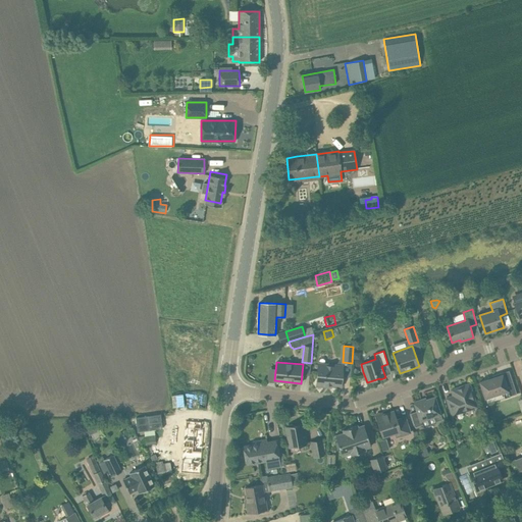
[(341,386),(342,376),(343,365),(318,363),(316,384),(341,386)]
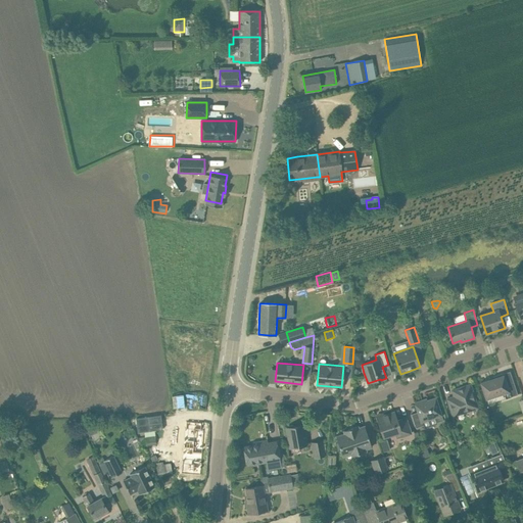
[(480,383),(483,392),(486,399),(504,393),(506,398),(518,394),(516,390),(513,381),(513,382),(507,384),(503,373),(488,378),(488,380),(480,383)]
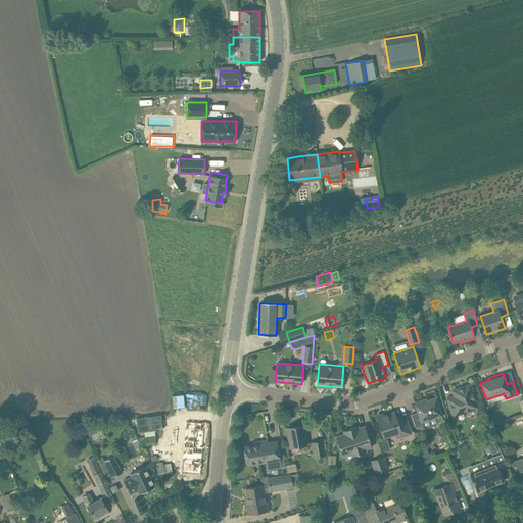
[(450,409),(453,416),(478,408),(470,384),(452,390),(454,396),(447,399),(450,409)]
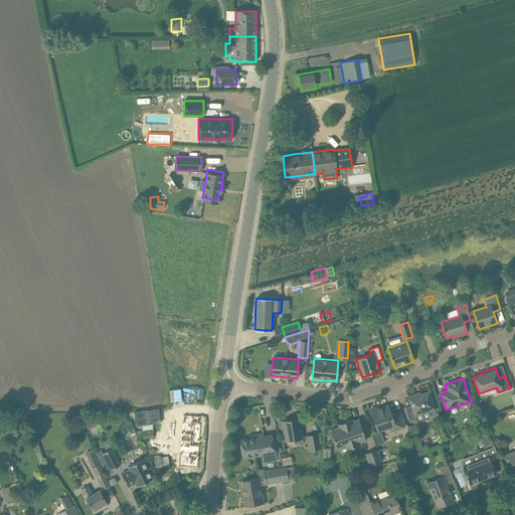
[(437,414),(433,401),(430,391),(416,395),(415,394),(408,396),(411,405),(404,407),(409,421),(417,418),(416,415),(428,410),(431,416),(437,414)]
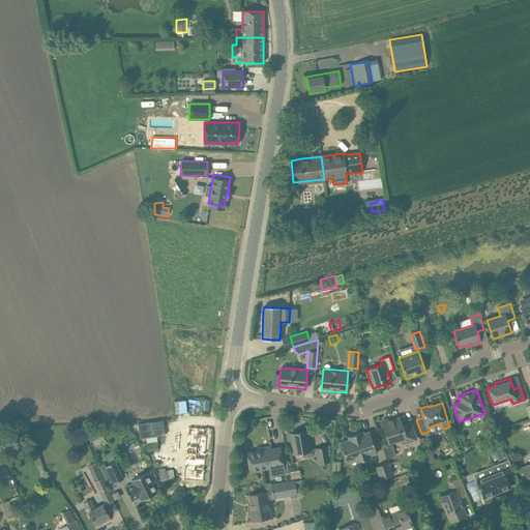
[(416,439),(414,432),(411,422),(409,422),(410,424),(403,427),(400,417),(382,423),(388,443),(401,439),(402,444),(416,439)]
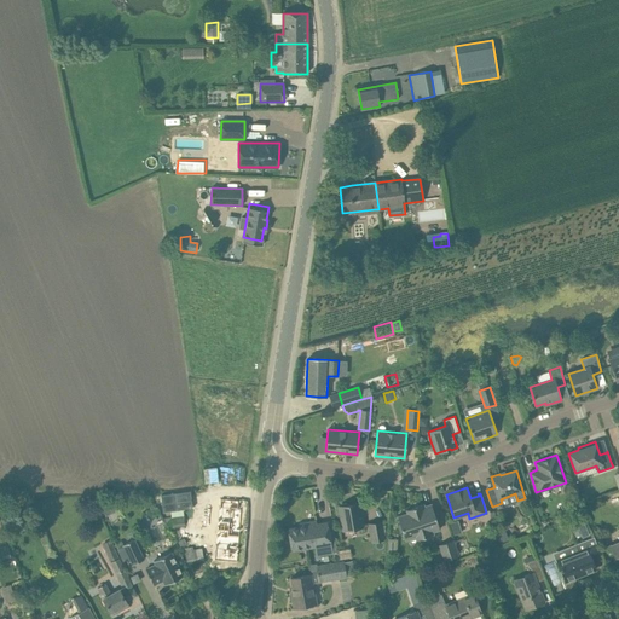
[(190,491),(161,496),(163,513),(192,508),(190,491)]
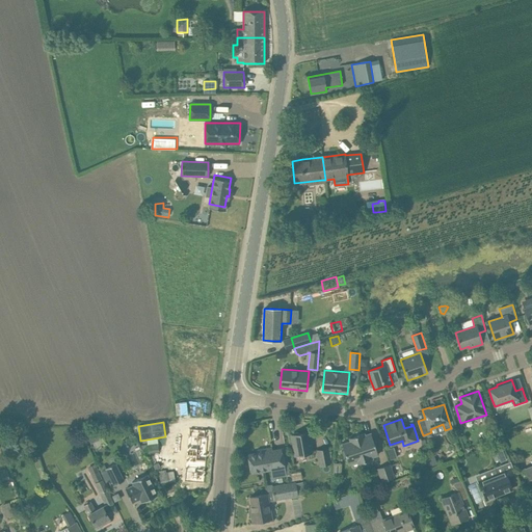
[(206,430),(195,429),(189,429),(185,472),(184,482),(204,483),(208,436),(205,436),(206,430)]
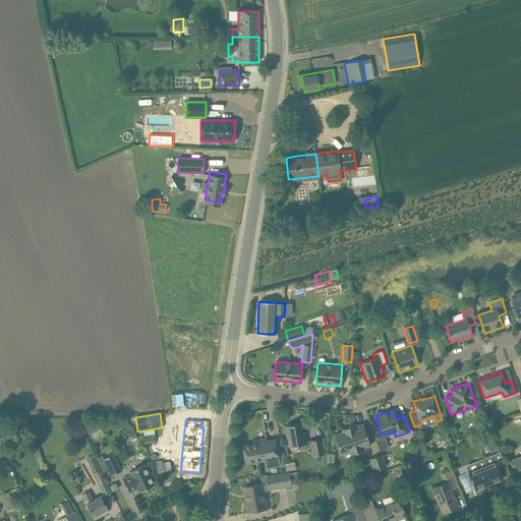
[(287,426),(286,426),(289,446),(305,443),(305,442),(306,442),(304,433),(303,433),(301,423),(293,425),(292,423),(290,423),(288,424),(287,426)]
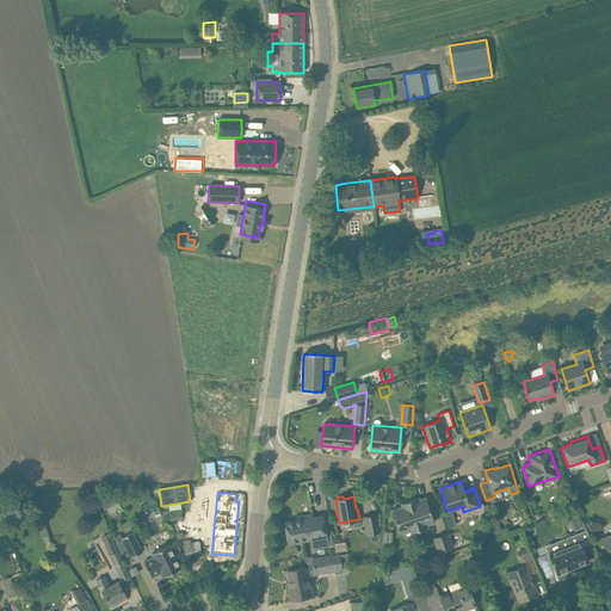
[(434,523),(430,510),(426,498),(419,500),(418,498),(401,504),(402,507),(393,510),(394,517),(392,518),(395,526),(397,526),(400,532),(409,529),(411,532),(427,528),(427,525),(434,523)]
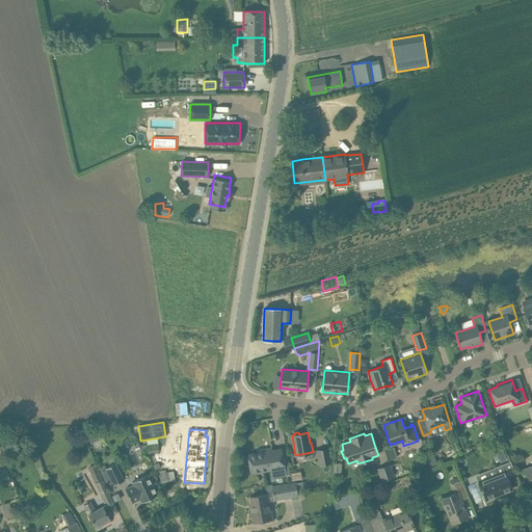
[(147,445),(141,446),(141,448),(144,454),(148,454),(159,453),(158,444),(147,445)]
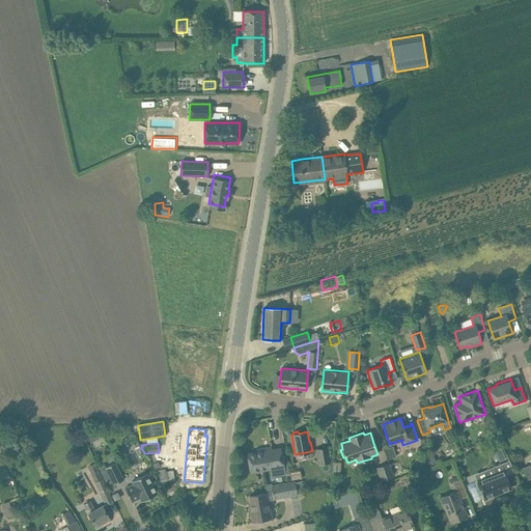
[(500,444),(488,449),(492,455),(497,453),(500,462),(505,458),(500,444)]
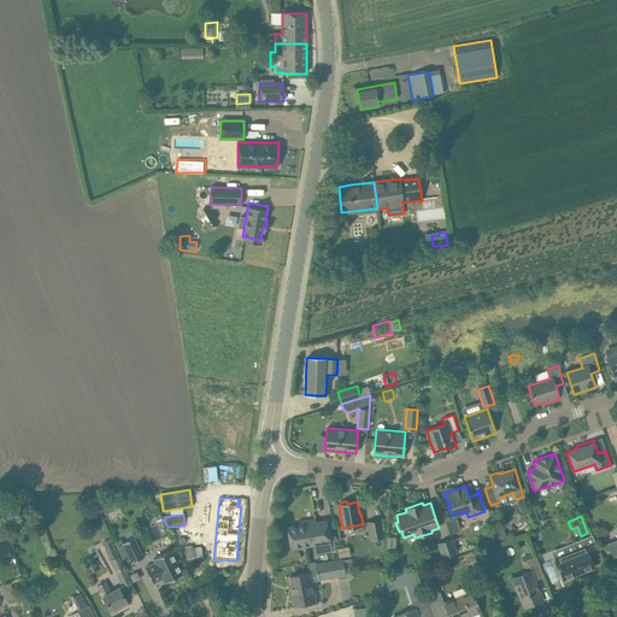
[(298,522),(298,526),(287,527),(291,548),(330,542),(327,521),(316,522),(316,519),(298,522)]
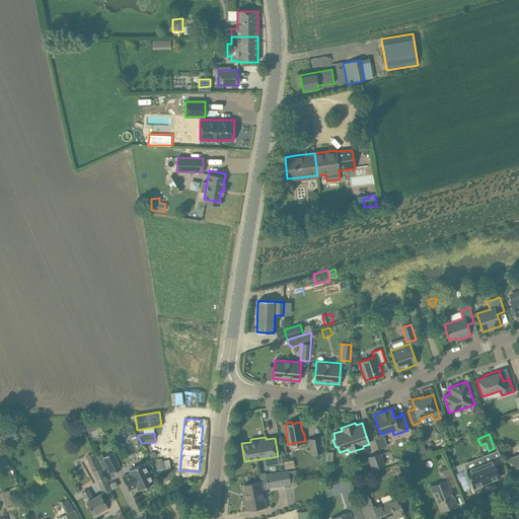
[(317,438),(309,440),(310,443),(312,453),(321,452),(318,438),(317,438)]
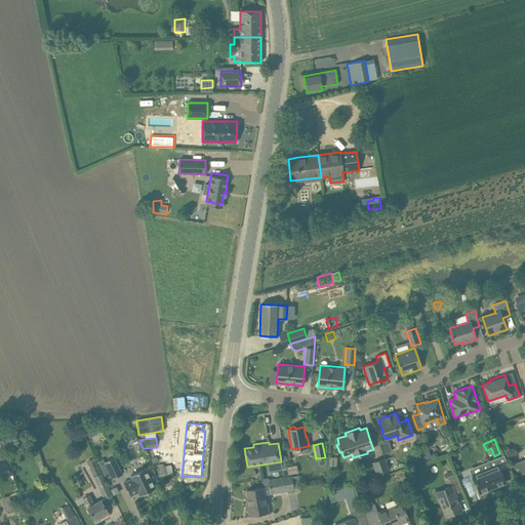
[(105,462),(113,479),(122,475),(114,457),(105,462)]
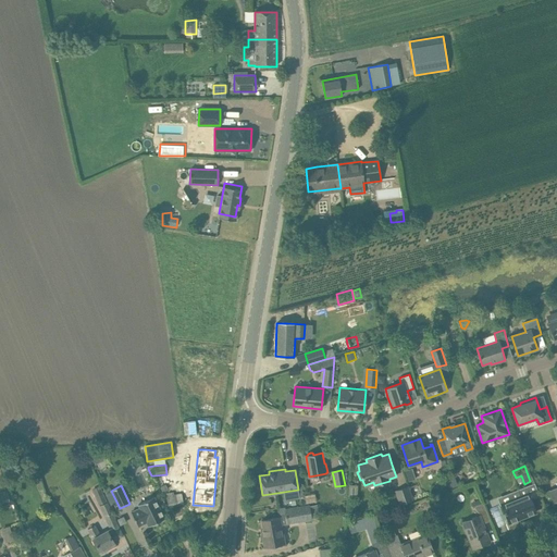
[(99,486),(91,490),(99,504),(106,500),(99,486)]
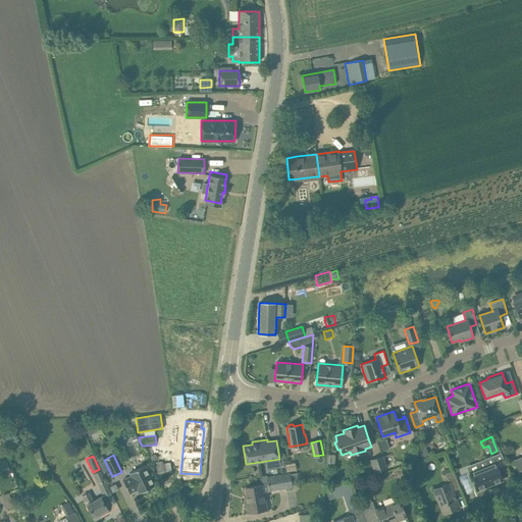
[(374,473),(386,469),(382,456),(370,460),(374,473)]
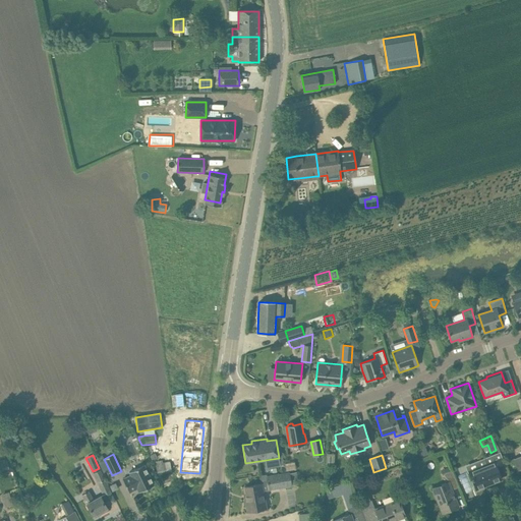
[(469,472),(472,479),(476,489),(486,485),(486,484),(490,482),(490,483),(502,479),(498,470),(505,467),(505,468),(506,467),(501,455),(493,458),(494,462),(469,472)]
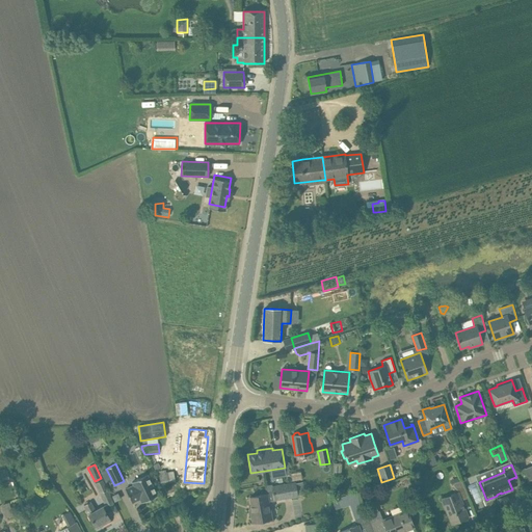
[(0,481),(9,479),(6,469),(0,470),(0,481)]
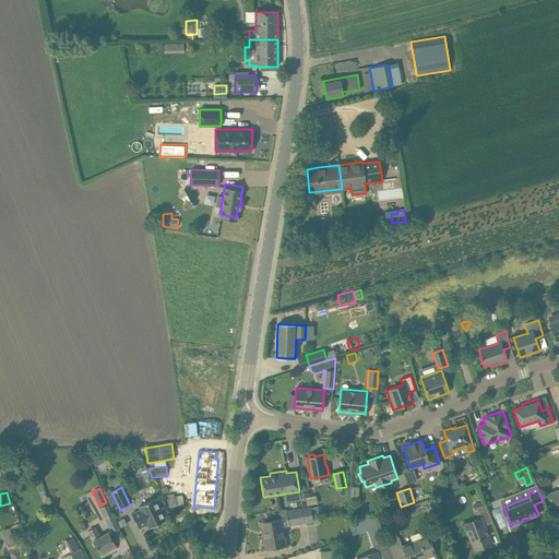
[(166,495),(168,509),(185,507),(182,495),(174,496),(174,494),(166,495)]
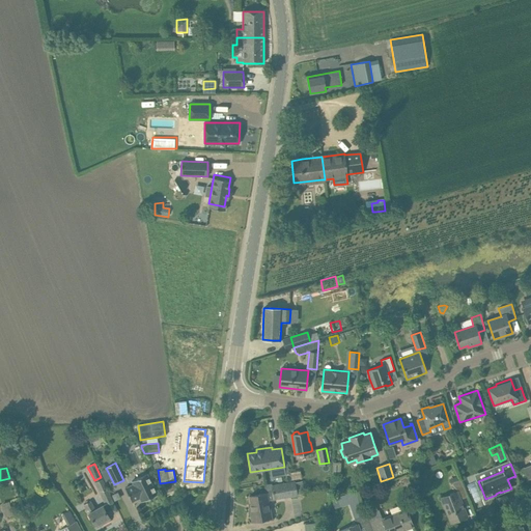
[(142,501),(157,494),(146,474),(132,481),(134,484),(124,488),(132,502),(140,498),(142,501)]
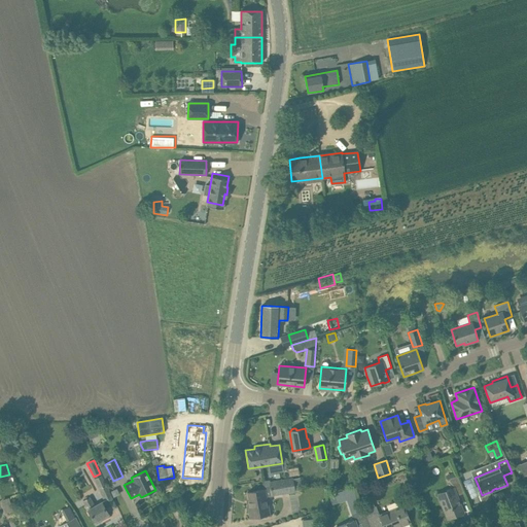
[(464,493),(461,484),(458,475),(447,479),(451,489),(447,490),(437,494),(448,519),(463,513),(457,496),(463,493),(463,494),(464,493)]
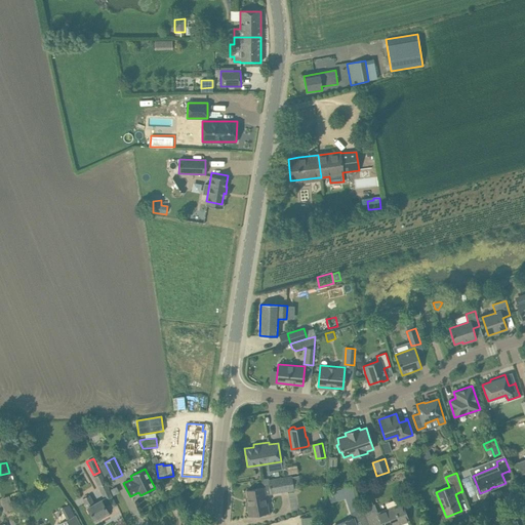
[(101,474),(94,477),(101,490),(108,487),(102,474),(101,474)]
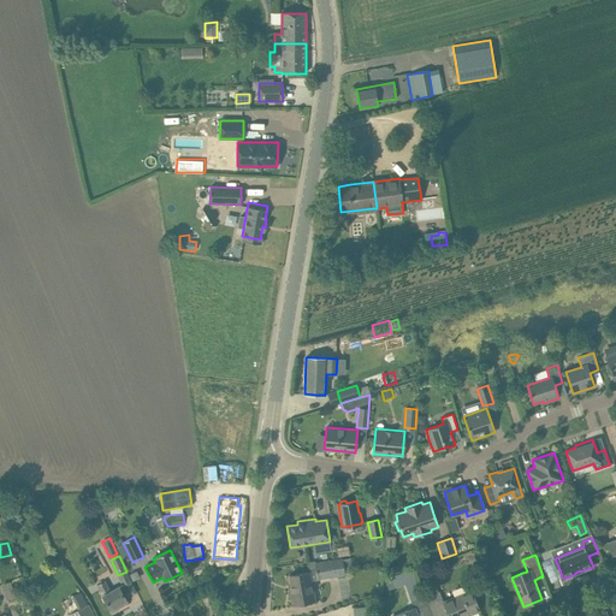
[(342,558),(315,563),(318,580),(345,575),(345,574),(342,560),(342,558)]
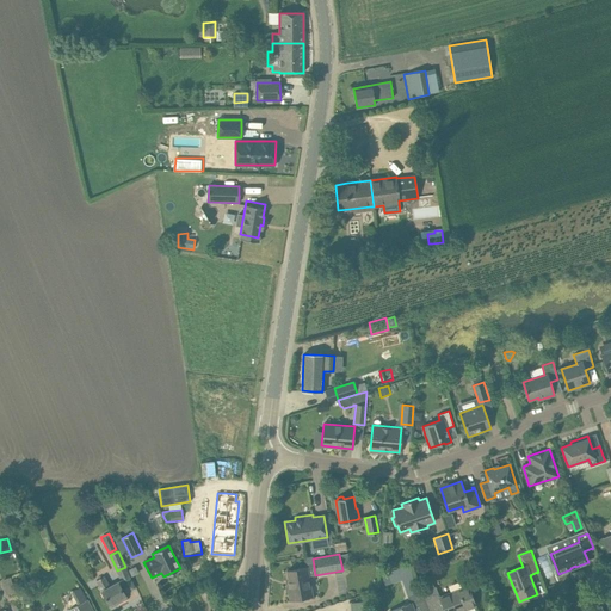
[(104,576),(97,580),(102,591),(109,604),(116,600),(117,604),(127,598),(125,596),(124,594),(135,588),(125,567),(117,571),(121,580),(118,581),(110,586),(104,576)]
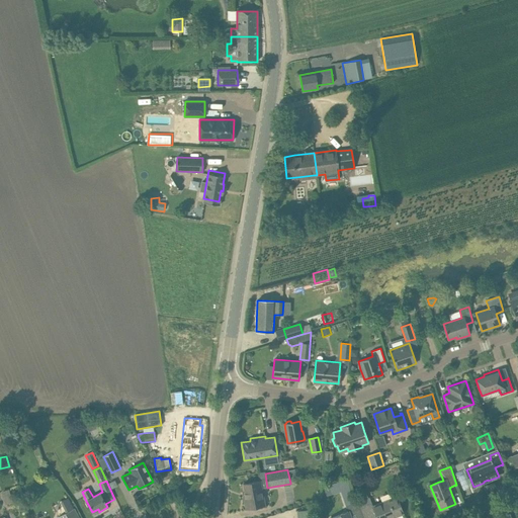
[(245,493),(243,493),(244,498),(246,509),(265,505),(263,491),(261,481),(259,481),(243,484),(245,493)]
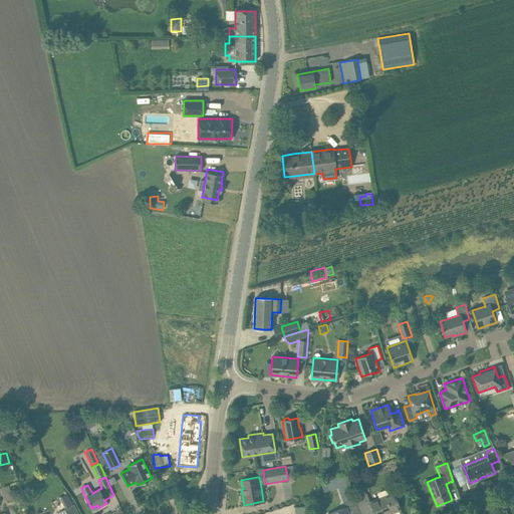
[(321,482),(324,491),(341,487),(344,498),(351,496),(348,486),(344,487),(342,477),(321,482)]
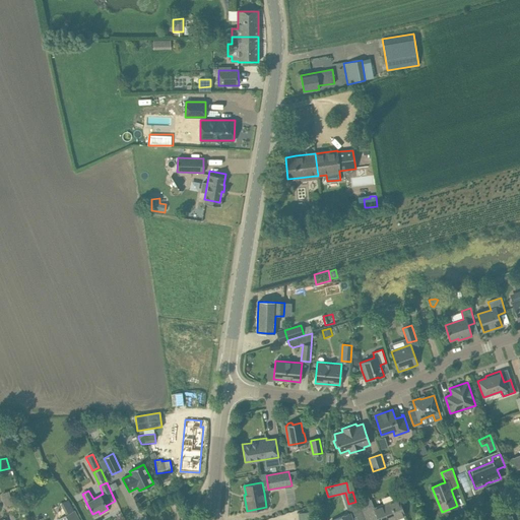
[(5,506),(14,504),(10,490),(1,493),(5,506)]
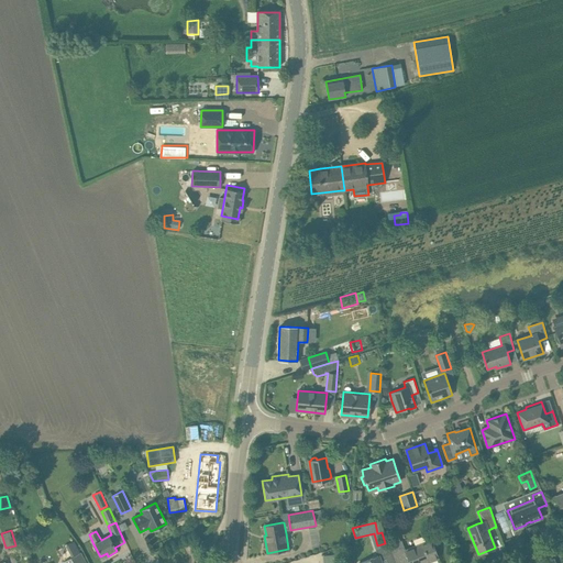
[(61,531),(51,537),(56,545),(66,540),(61,531)]
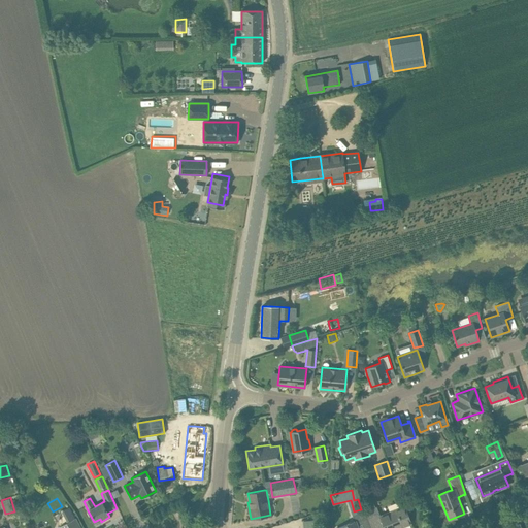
[(375,507),(364,510),(370,527),(377,527),(384,526),(385,527),(398,527),(410,523),(404,506),(381,516),(376,506),(375,507)]
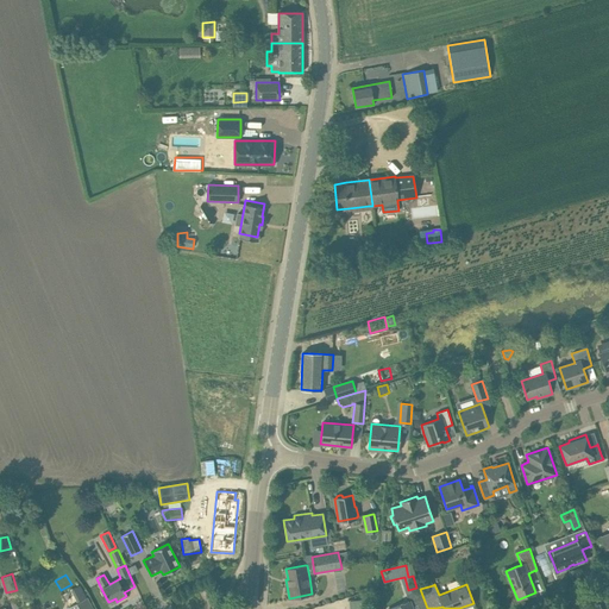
[(409,602),(389,608),(427,608),(420,589),(406,594),(409,602)]
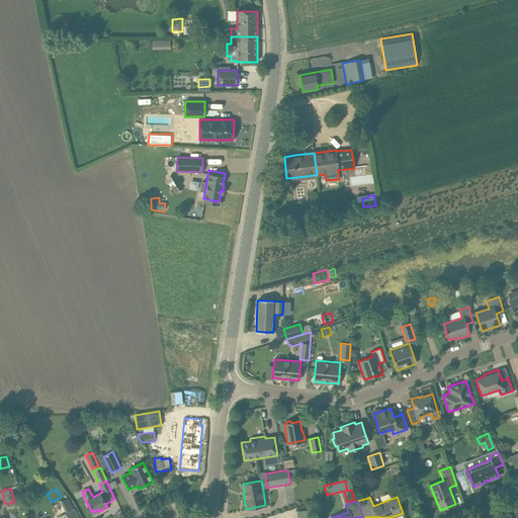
[(78,517),(74,509),(59,517),(78,517)]
